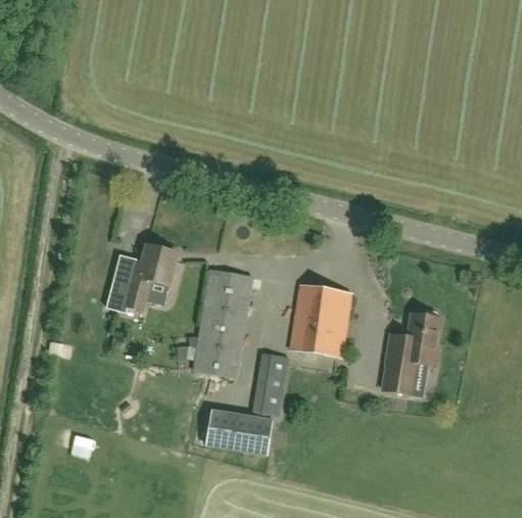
[(176,251),(167,249),(167,246),(164,242),(154,240),(151,242),(150,245),(146,244),(142,260),(137,257),(127,255),(120,253),(105,305),(113,308),(124,311),(125,307),(140,311),(146,290),(148,280),(167,285),(168,285),(176,251)]
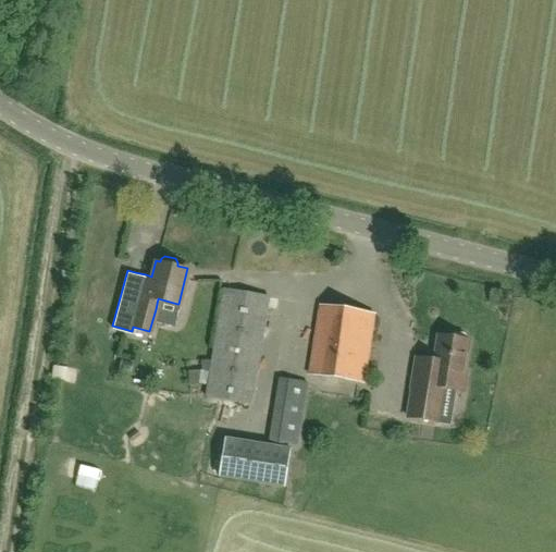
[(224,286),(206,394),(249,402),(268,294),(224,286)]
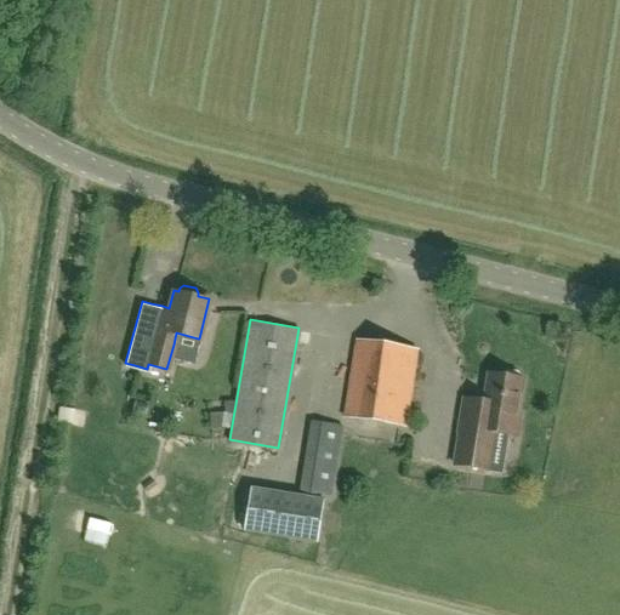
[(354,337),(343,414),(404,422),(415,346),(354,337)]
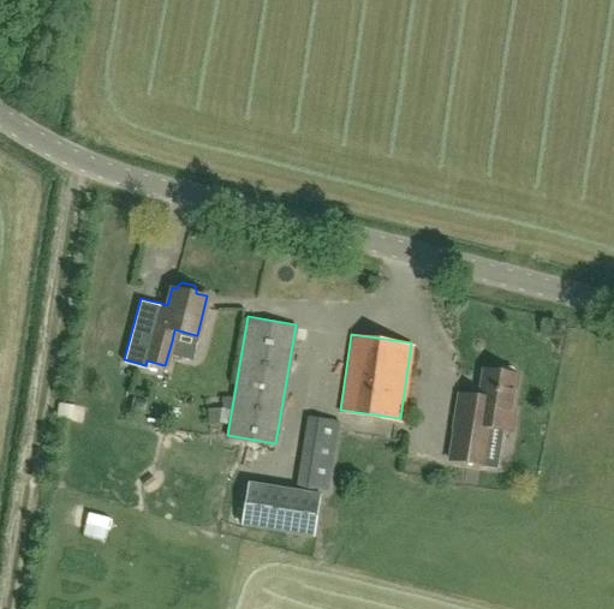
[(480,393),(459,390),(454,423),(455,423),(452,455),(484,460),(486,459),(480,458),(483,427),(489,428),(490,423),(512,425),(516,404),(512,402),(517,370),(514,369),(514,365),(512,362),(501,360),(498,363),(498,366),(483,365),(480,393)]
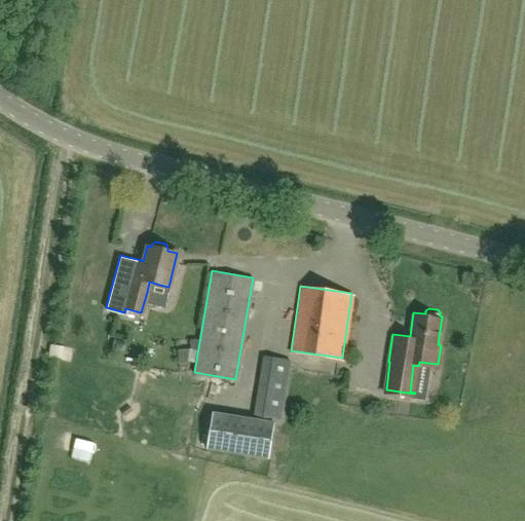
[(262,354),(260,367),(252,414),(282,418),(291,358),(262,354)]
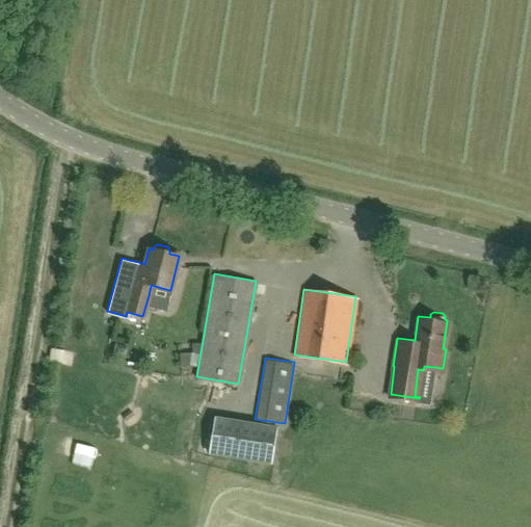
[(277,424),(255,422),(213,415),(208,453),(271,464),(277,426),(277,424)]
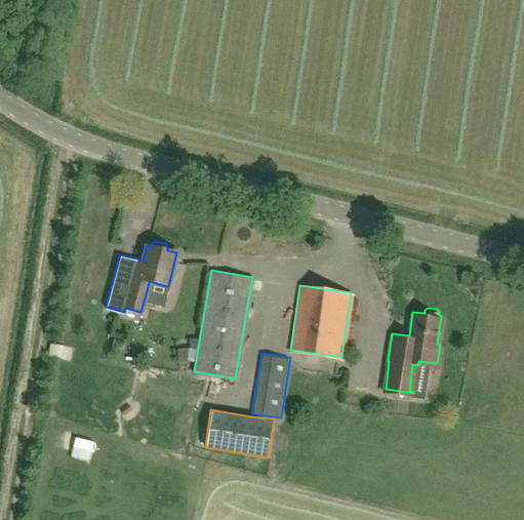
All buildings are outlined.
